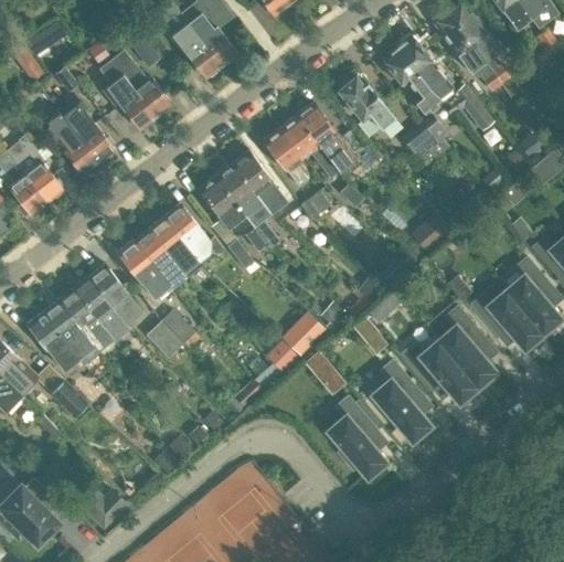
[(145,0),(124,0),(136,18),(150,8),(145,0)]
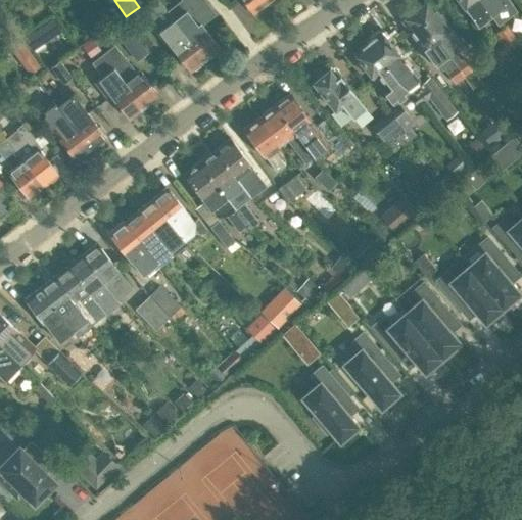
[(157,0),(155,0),(145,8),(175,47),(172,49),(191,75),(193,73),(196,73),(200,69),(201,66),(206,62),(176,22),(168,13),(157,0)]
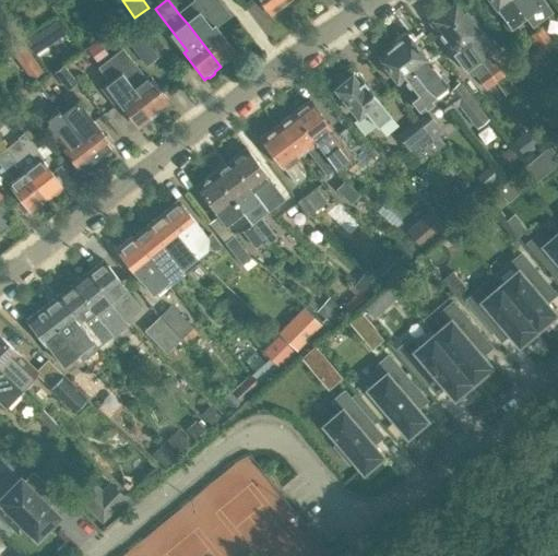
[(193,0),(196,2),(179,14),(188,24),(221,67),(226,62),(229,62),(234,59),(234,57),(236,55),(216,30),(232,19),(216,0),(193,0)]
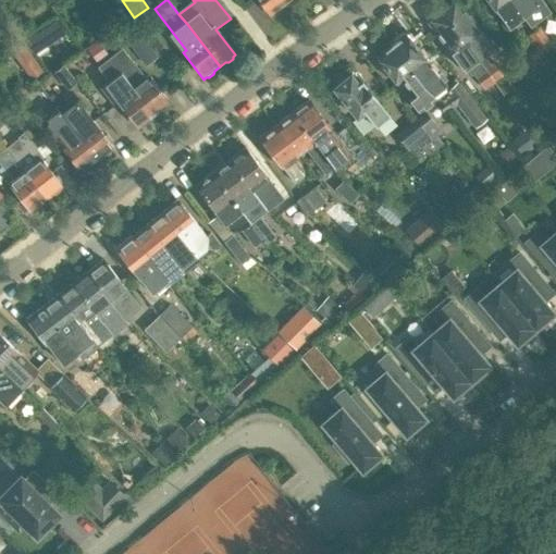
[(257,0),(270,16),(272,14),(274,16),(283,10),(282,8),(288,2),(286,0),(257,0)]
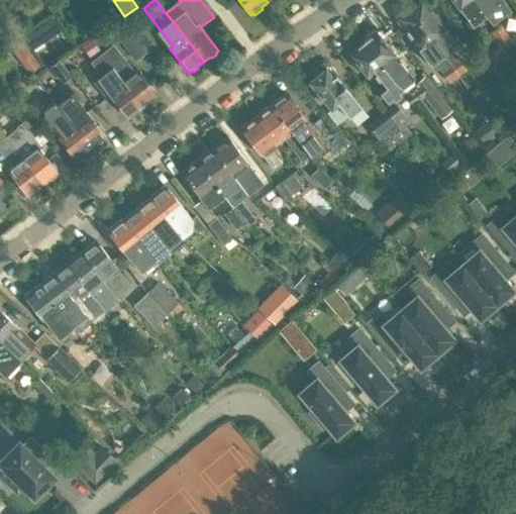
[(487,18),(474,0),(451,0),(462,14),(462,13),(474,28),(487,18)]
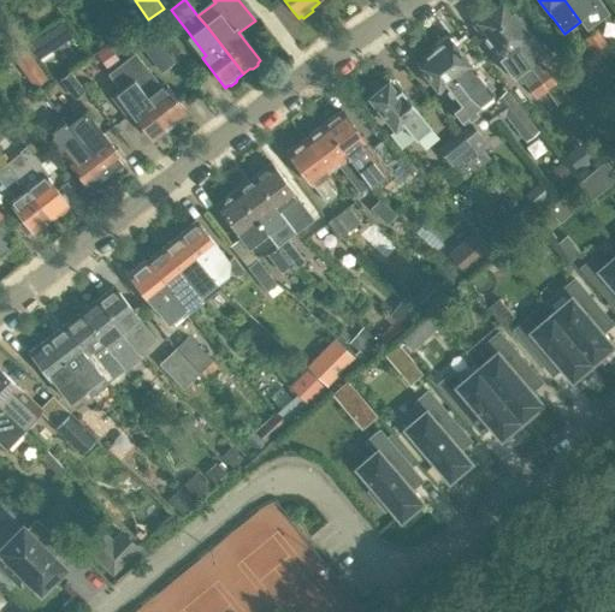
[(565,0),(580,22),(589,33),(610,16),(597,0),(565,0)]
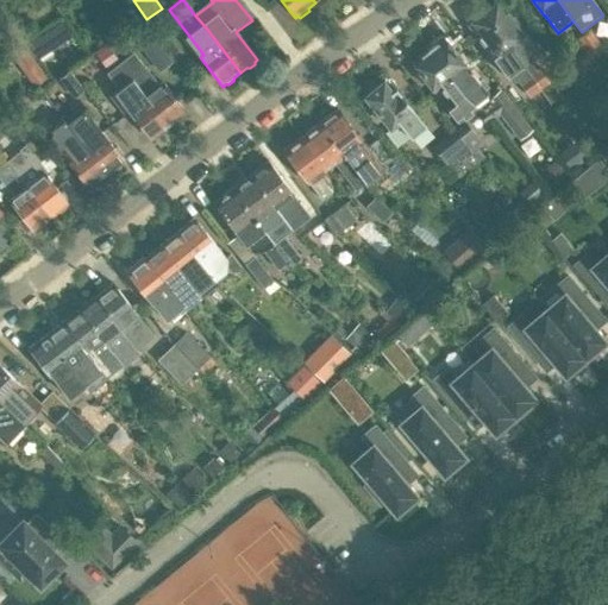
[(511,17),(500,2),(484,14),(524,68),(540,57),(514,21),(515,21),(512,16),(511,17)]
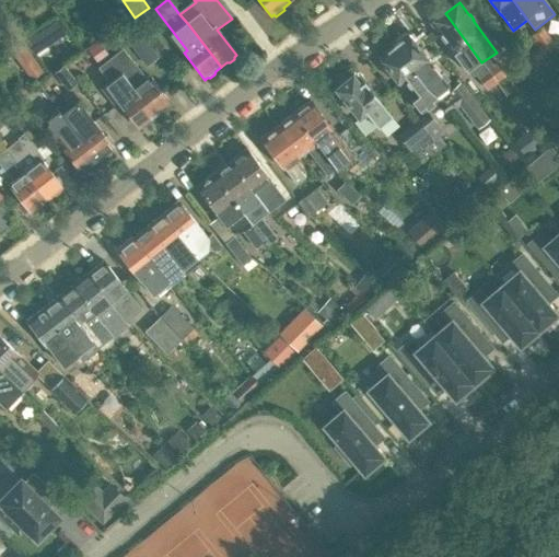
[(489,72),(481,62),(445,13),(431,24),(467,74),(473,70),(488,92),(498,85),(489,72)]
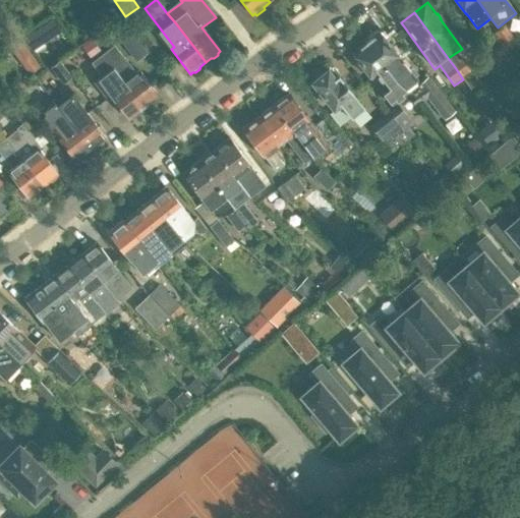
[(63,34),(55,21),(46,26),(55,40),(63,34)]
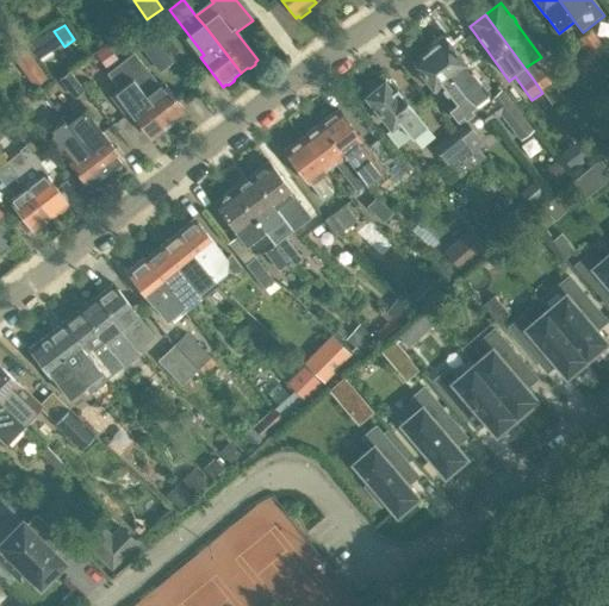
[(592,33),(580,43),(588,52),(601,43),(592,33)]
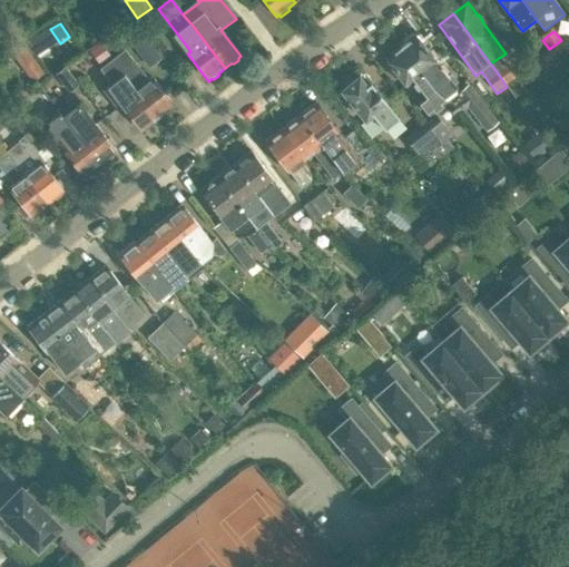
[(141,33),(129,42),(150,70),(163,60),(141,33)]
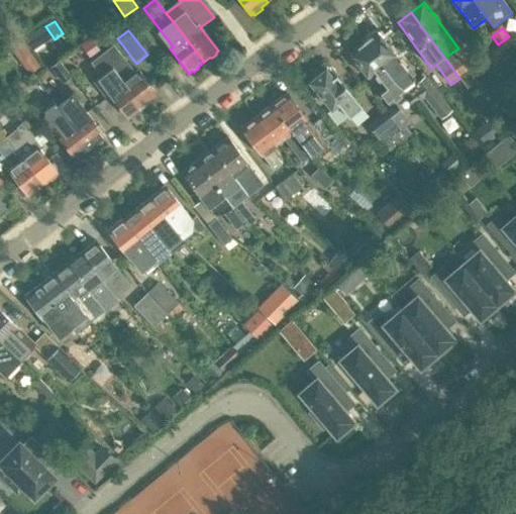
[(416,85),(378,33),(364,44),(393,82),(407,94),(413,89),(414,91),(410,94),(419,105),(425,100),(441,122),(453,113),(426,78),(416,85)]
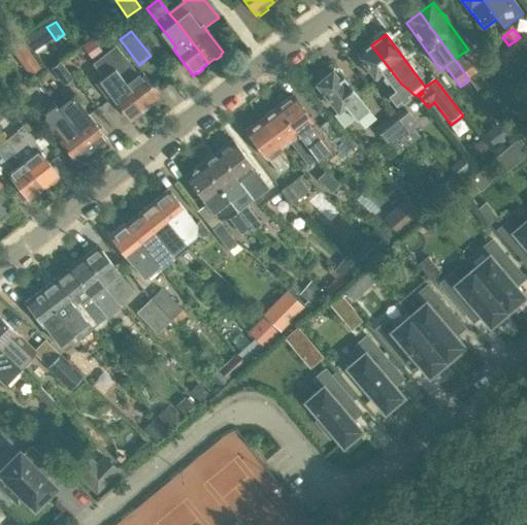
[(34,35),(26,41),(34,54),(42,48),(34,35)]
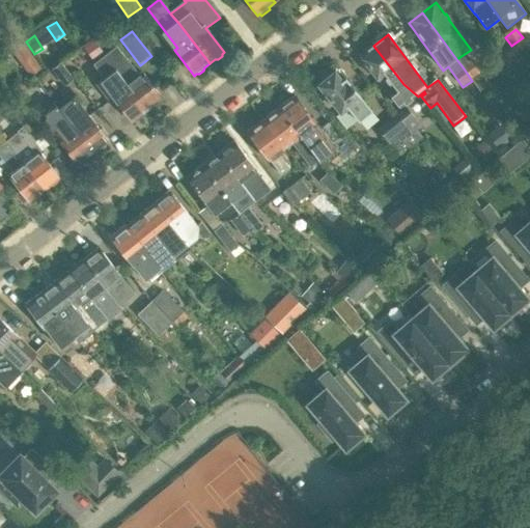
[(523,37),(511,46),(519,54),(529,46),(523,37)]
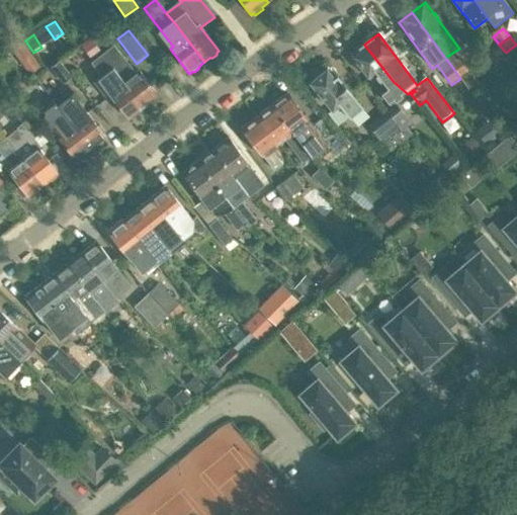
[(21,39),(10,48),(26,71),(37,64),(21,39)]
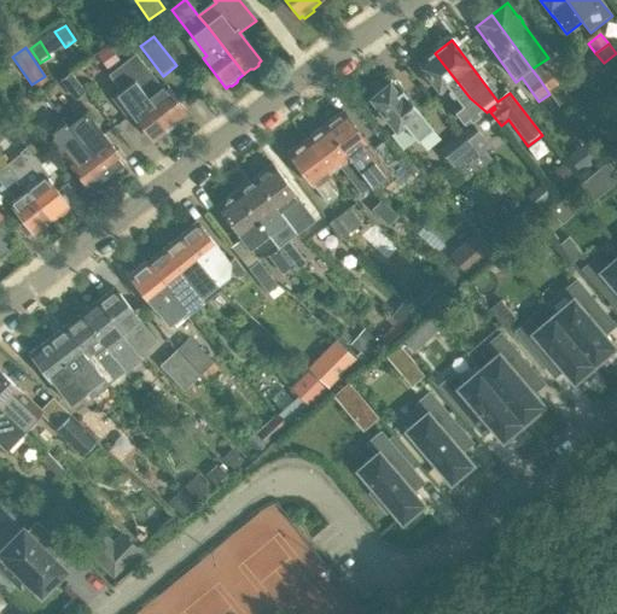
[(108,71),(120,63),(110,51),(99,60),(108,71)]
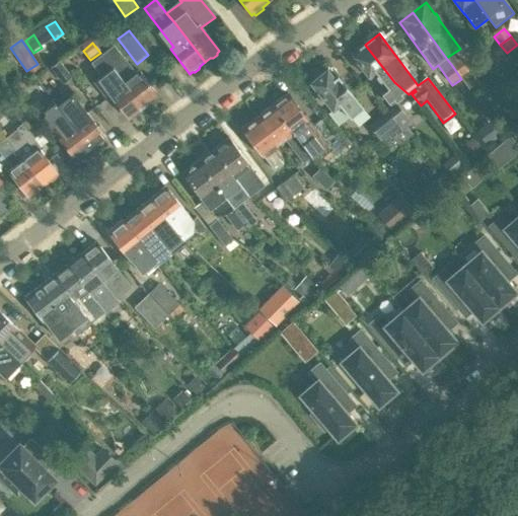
[(394,82),(365,45),(351,55),(370,80),(375,76),(386,89),(380,93),(391,108),(409,94),(394,82)]
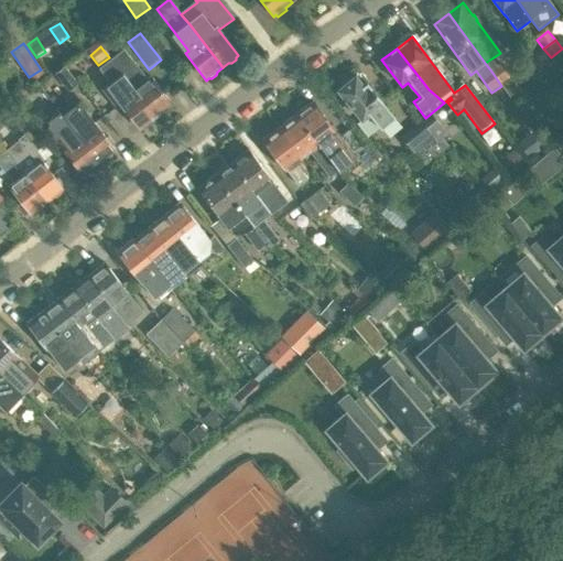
[(125,52),(114,60),(157,118),(162,115),(165,115),(170,111),(171,108),(172,106),(151,79),(148,82),(125,52)]
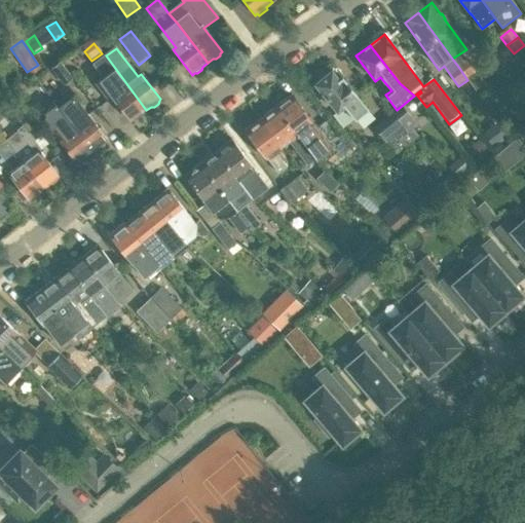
[(106,55),(92,67),(103,80),(96,86),(108,102),(112,99),(130,122),(133,121),(137,121),(141,118),(141,114),(146,110),(106,55)]
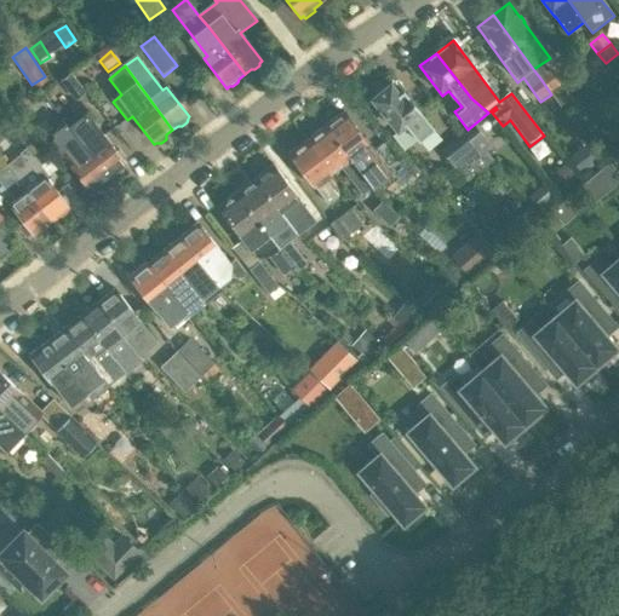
[(566,115),(575,107),(551,73),(542,80),(551,95),(566,115)]
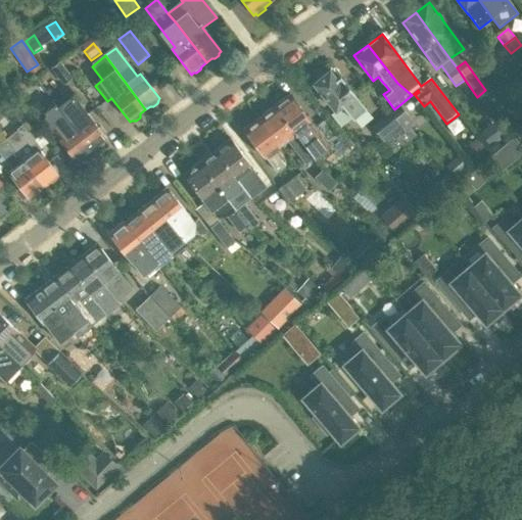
[(63,87),(74,80),(60,63),(51,71),(63,87)]
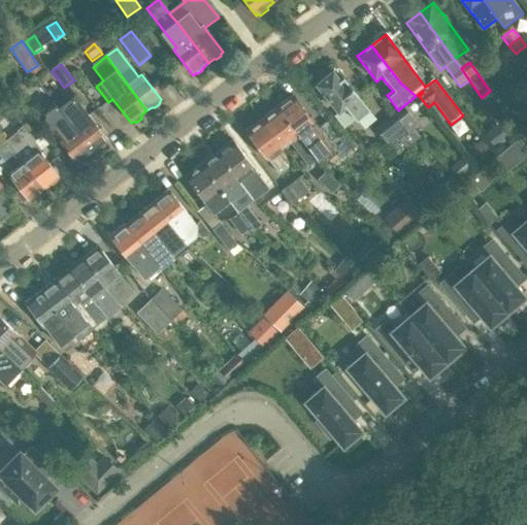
[(321,83),(317,86),(339,113),(347,107),(358,121),(369,111),(344,79),(340,83),(333,73),(329,76),(326,75),(321,80),(321,83)]
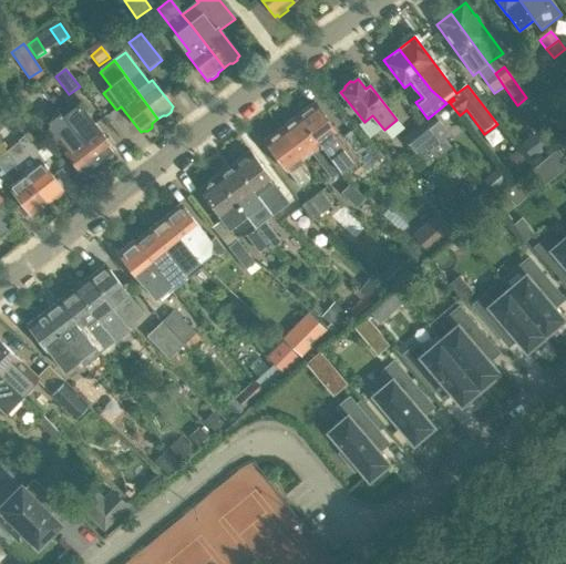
[(454,120),(460,115),(450,103),(445,108),(454,120)]
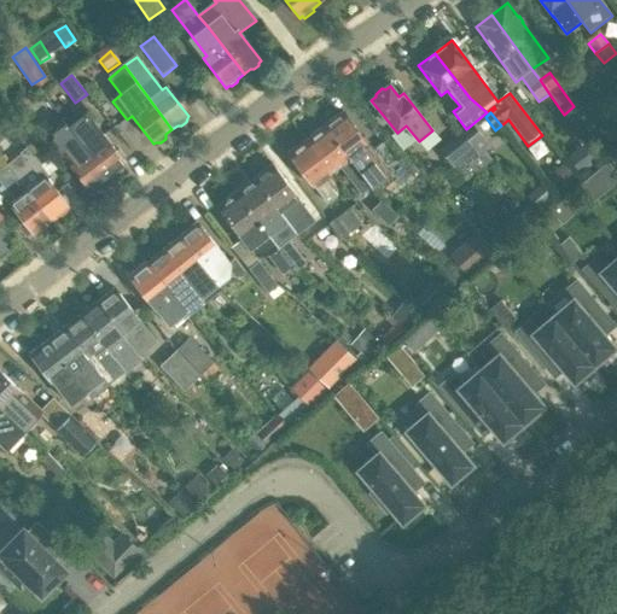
[(372,187),(384,177),(389,174),(343,113),(326,127),(372,187)]
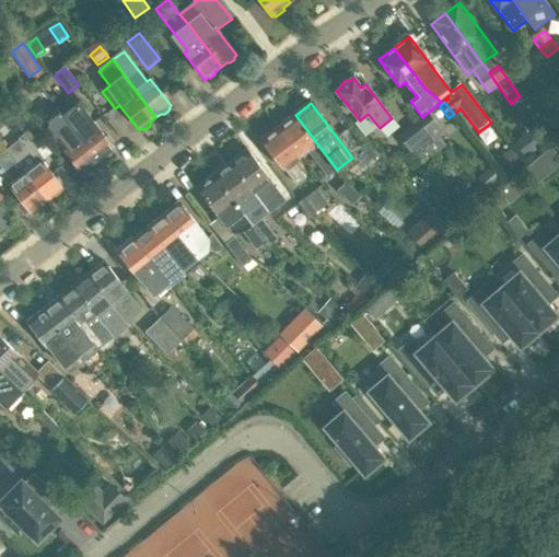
[(78,104),(62,115),(63,116),(62,117),(97,163),(104,159),(107,159),(112,155),(112,152),(114,150),(113,149),(114,144),(108,138),(105,138),(78,104)]
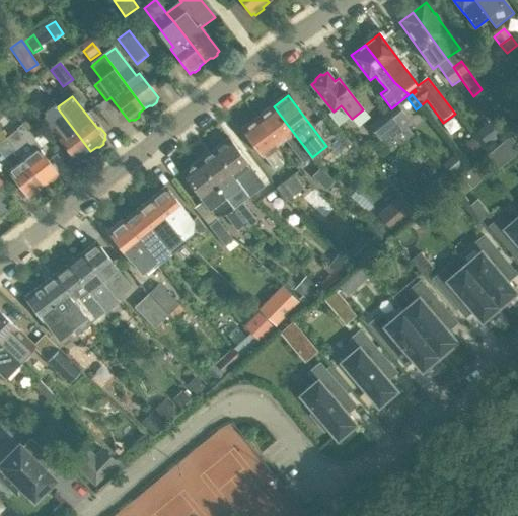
[(54,102),(42,112),(60,135),(57,138),(76,162),(78,160),(81,161),(85,157),(86,155),(90,151),(58,108),(59,107),(58,106),(56,104),(54,102)]
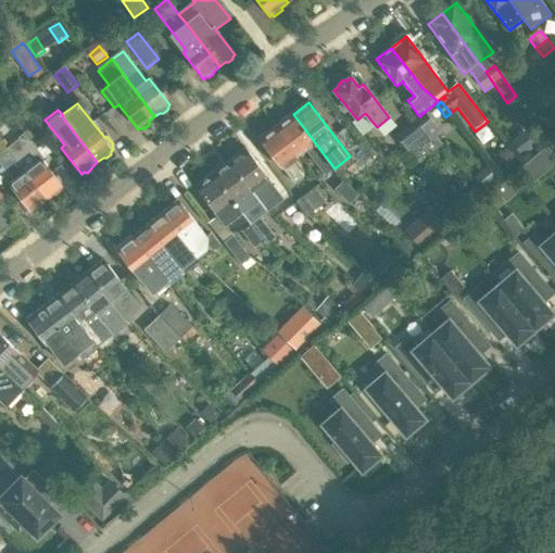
[(448,142),(441,134),(442,133),(426,113),(416,122),(416,123),(430,140),(434,136),(444,146),(448,142)]
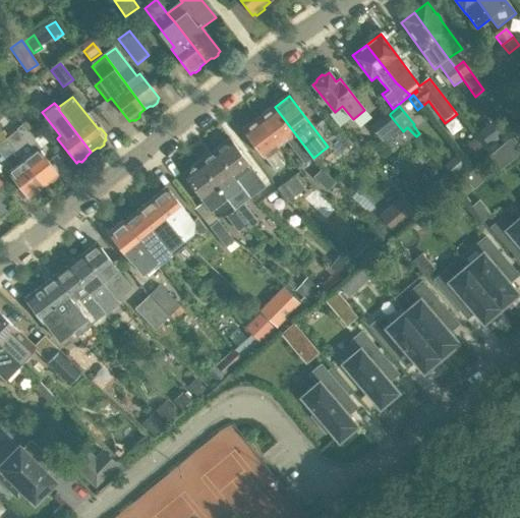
[(313,158),(275,107),(258,118),(280,148),(287,142),(304,165),(313,158)]
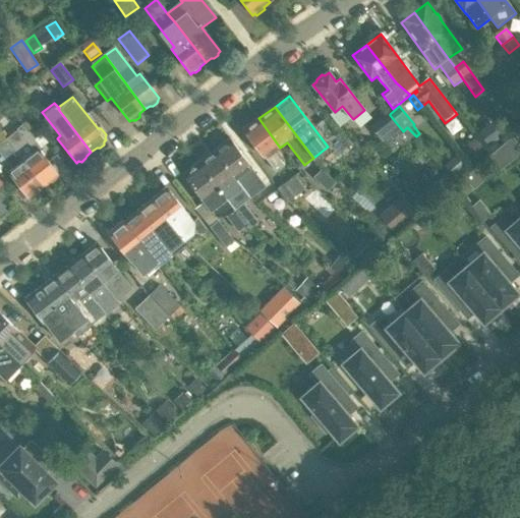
[(403,131),(390,115),(390,114),(371,128),(386,147),(387,147),(394,155),(416,136),(407,127),(403,131)]
